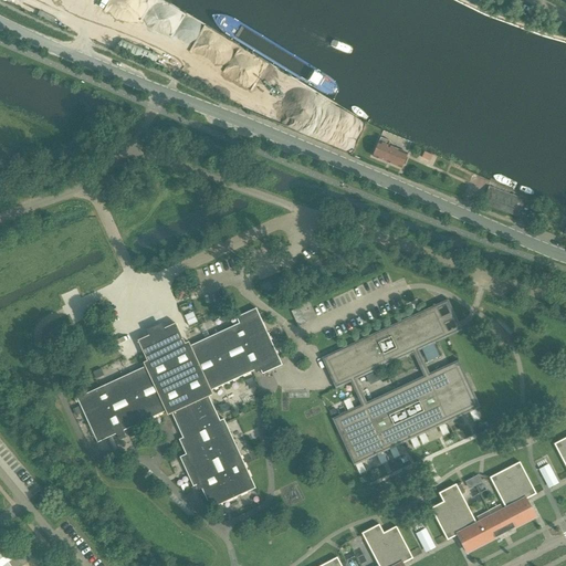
[(40,11),(38,17),(54,24),(58,19),(40,11)]
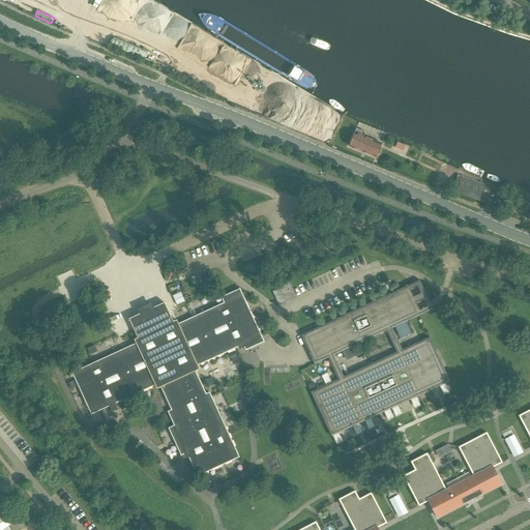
[(349,147),(376,157),(381,144),(363,137),(365,133),(356,128),(349,147)]
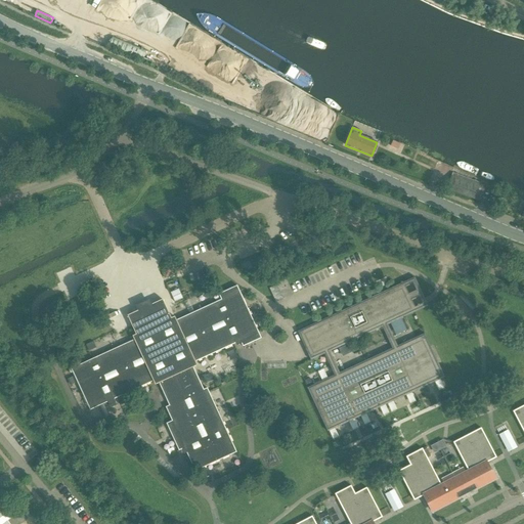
[(393,140),(390,146),(398,149),(400,144),(393,140)]
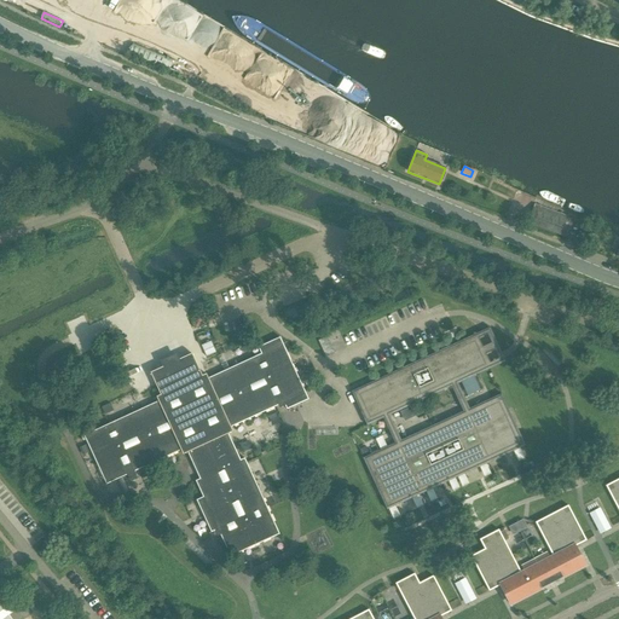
[(528,223),(568,238),(574,225),(567,215),(534,204),(528,223)]
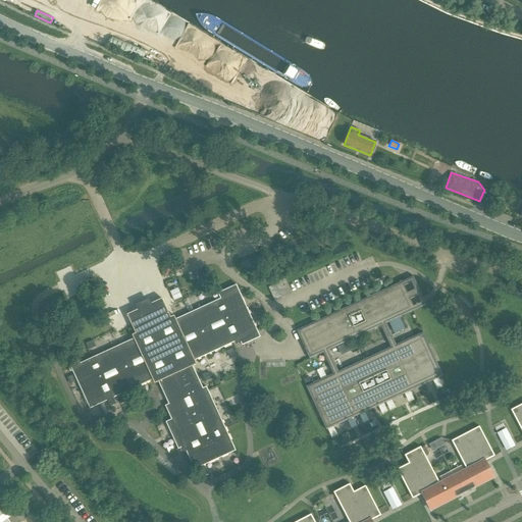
[(492,192),(489,198),(499,201),(501,195),(492,192)]
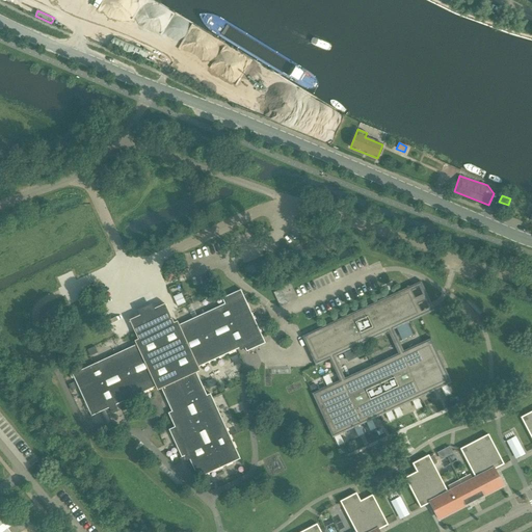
[(414,301),(407,289),(408,289),(407,288),(344,317),(302,337),(308,350),(316,346),(322,362),(321,362),(322,363),(329,360),(335,371),(339,381),(312,394),(318,407),(326,425),(333,439),(347,431),(363,424),(379,417),(392,410),(451,383),(445,369),(436,352),(430,339),(403,351),(399,342),(398,341),(393,329),(407,323),(407,322),(406,322),(399,308),(414,301)]
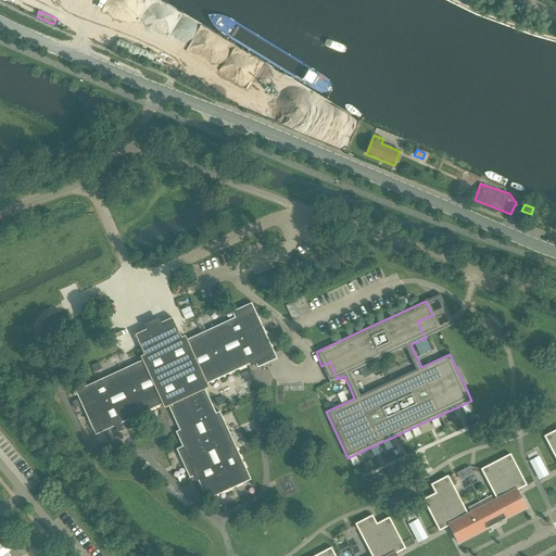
[(98,381),(75,391),(96,436),(114,427),(116,430),(123,428),(121,424),(163,404),(164,408),(168,406),(179,430),(176,432),(182,446),(176,449),(190,478),(192,477),(196,476),(198,480),(206,500),(251,480),(219,412),(216,414),(204,389),(209,388),(207,384),(248,365),(255,362),(257,368),(266,364),(277,359),(254,308),(251,303),(231,312),(235,318),(215,327),(191,338),(187,340),(185,337),(181,338),(173,318),(165,320),(161,323),(147,330),(141,331),(136,335),(135,335),(141,348),(144,355),(141,356),(142,361),(98,381)]
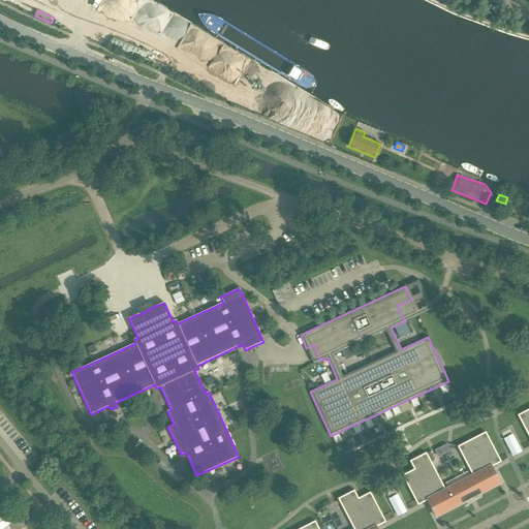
[(180,291),(172,296),(177,305),(184,302),(180,291)]
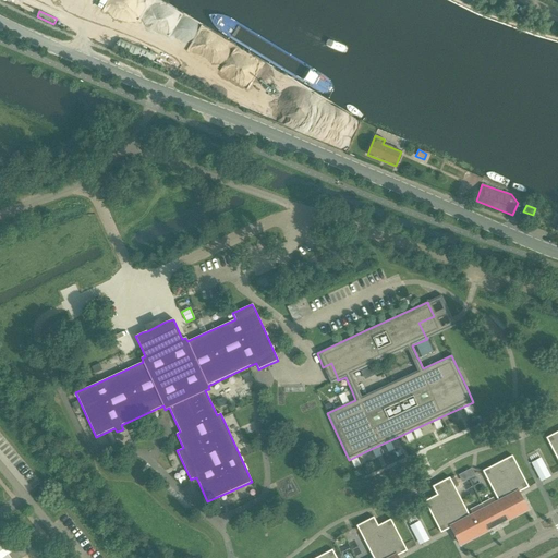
[(557,432),(546,438),(557,460),(557,432)]
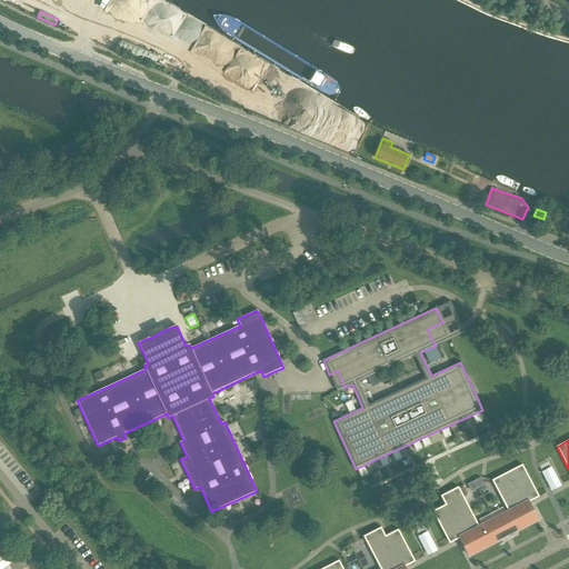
[(446,505),(432,511),(449,543),(459,538),(460,538),(470,555),(498,540),(517,530),(537,520),(528,502),(529,501),(539,497),(522,465),(492,480),(492,481),(508,510),(508,511),(493,519),(479,527),(478,526),(463,498),(459,489),(459,488),(458,487),(441,496),(446,505)]
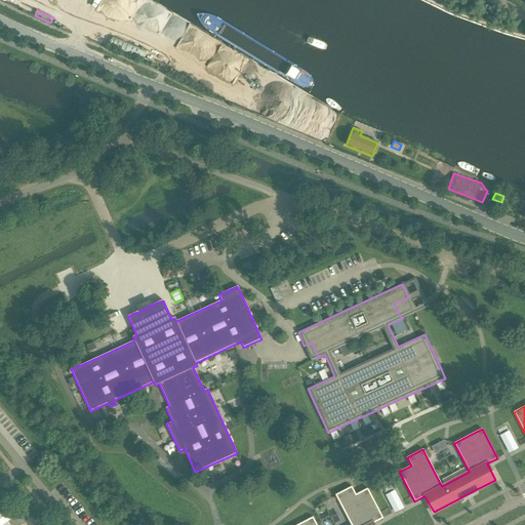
[(509,432),(500,436),(510,452),(517,448),(509,432)]
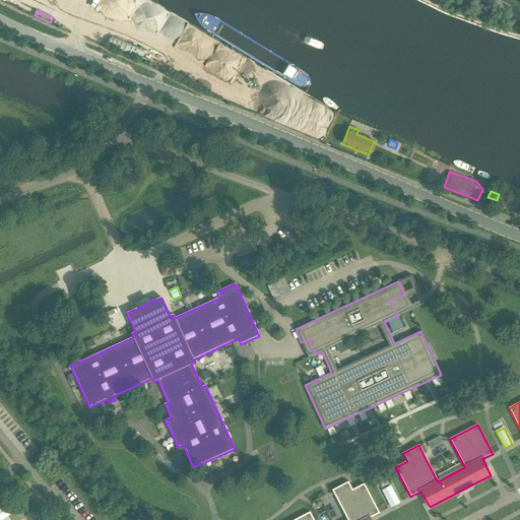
[(313,519),(310,512),(294,519),(370,519),(369,518),(379,513),(364,483),(352,490),(348,481),(332,491),(347,519),(313,519)]
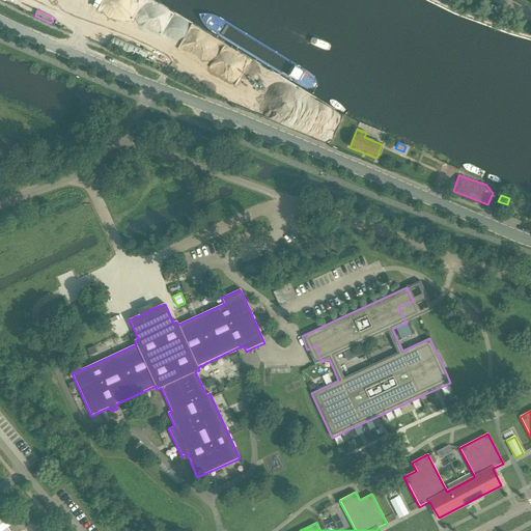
[(398,498),(391,501),(399,518),(407,513),(398,498)]
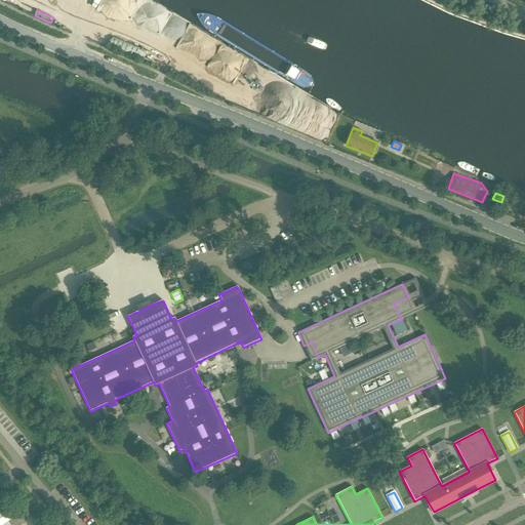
[(0,524),(9,524),(7,522),(10,520),(6,514),(3,517),(0,513),(0,524)]
